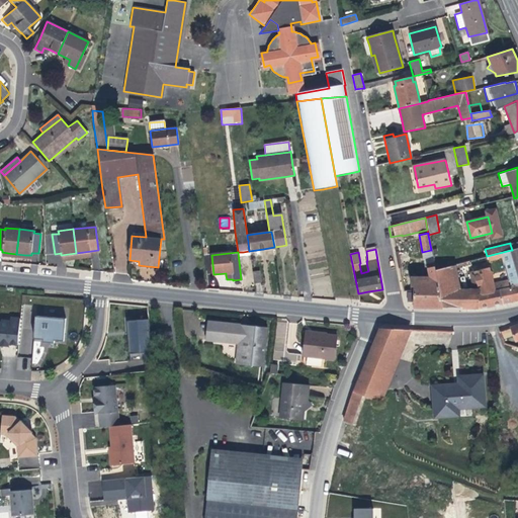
[(456,263),(435,269),(438,282),(443,307),(464,308),(461,287),(456,263)]
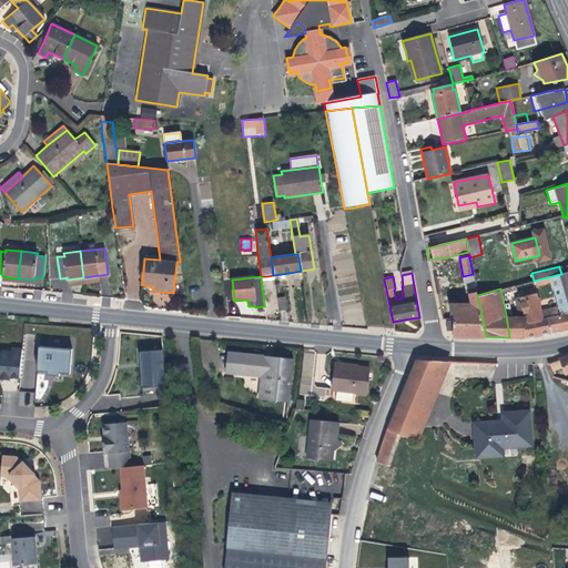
[(276,298),(277,311),(285,310),(284,297),(276,298)]
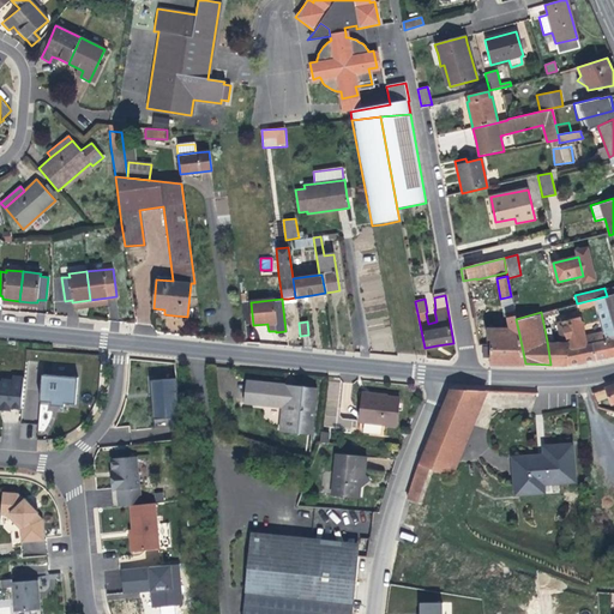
[(587,343),(585,336),(582,321),(565,326),(570,347),(564,348),(567,365),(597,359),(593,343),(587,343)]
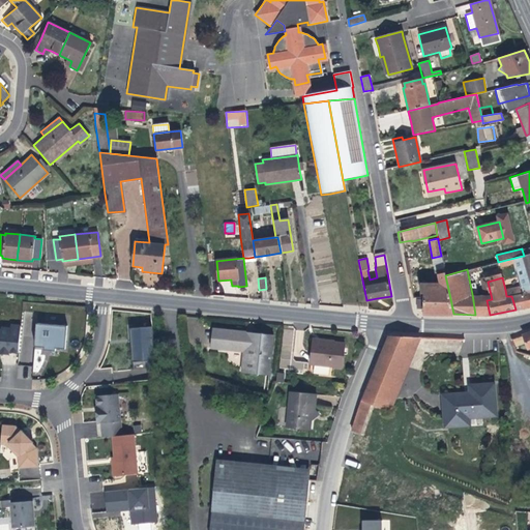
[(529,285),(509,289),(505,290),(506,296),(511,296),(516,310),(529,306),(529,285)]
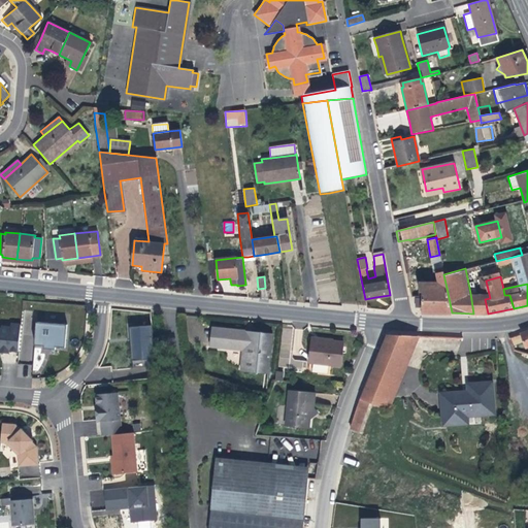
[(452,312),(447,288),(422,288),(422,298),(422,312),(452,312)]
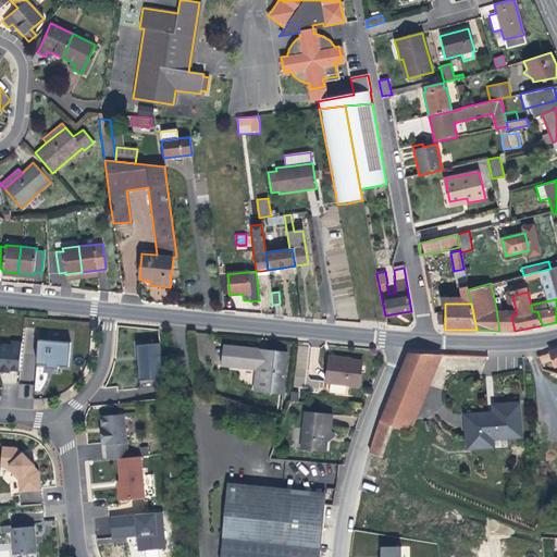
[(515,331),(511,316),(510,310),(496,309),(499,331),(515,331)]
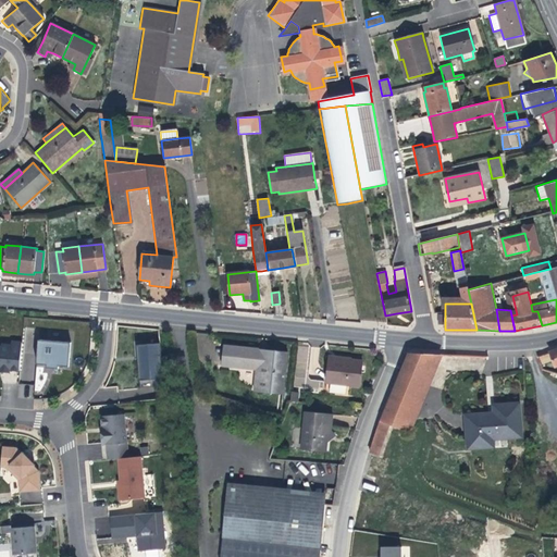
[(72,343),(41,341),(41,351),(38,350),(37,364),(47,366),(47,369),(53,369),(59,370),(59,367),(70,368),(72,343)]
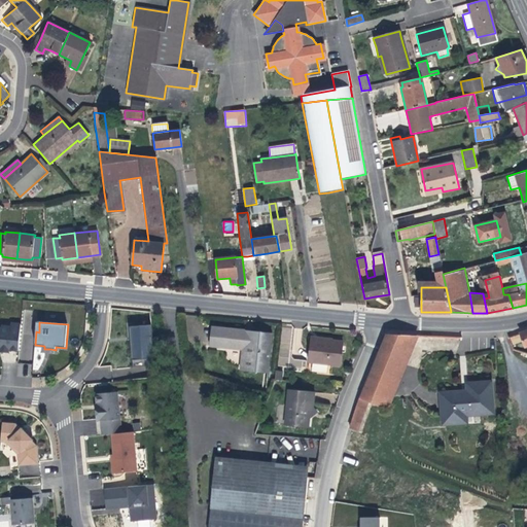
[(19,351),(21,324),(11,323),(10,329),(0,327),(0,351),(4,352),(9,352),(9,351),(19,351)]
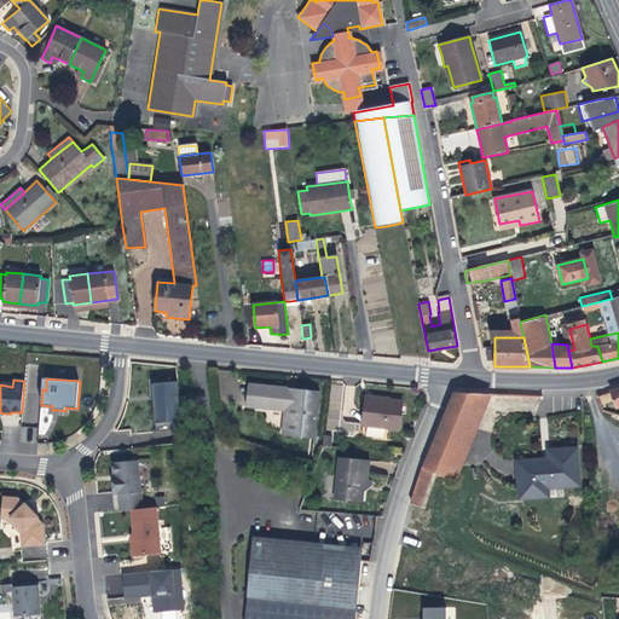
[(181,421),(178,382),(152,385),(155,423),(160,423),(181,421)]
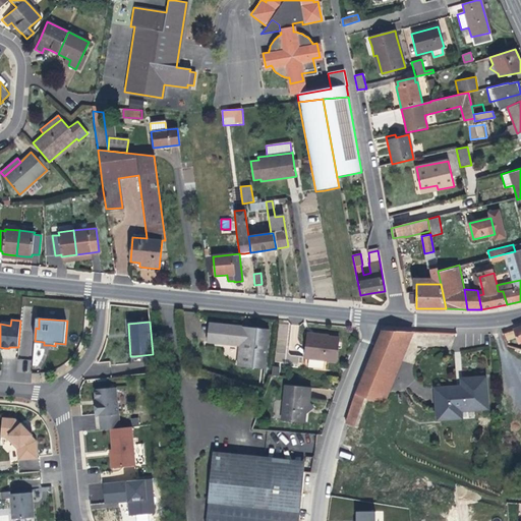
[(266,368),(269,330),(250,328),(250,333),(242,333),(242,327),(210,325),(209,343),(240,346),(238,366),(266,368)]
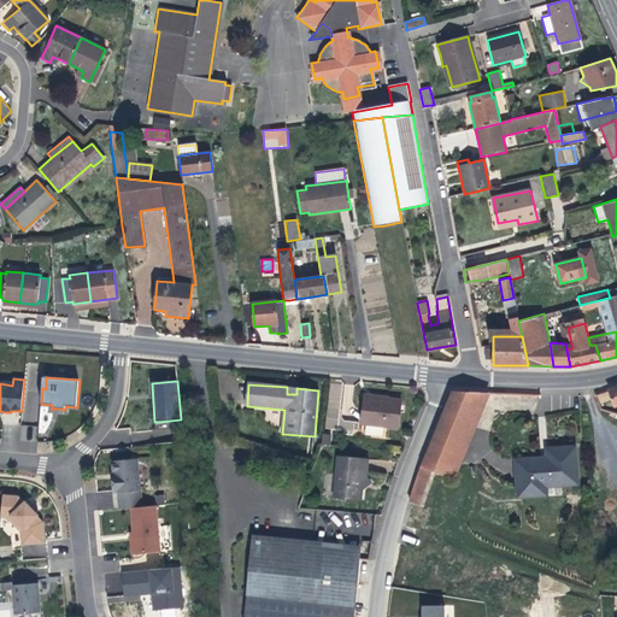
[(444,476),(480,391),(454,391),(450,395),(421,466),(436,472),(444,476)]
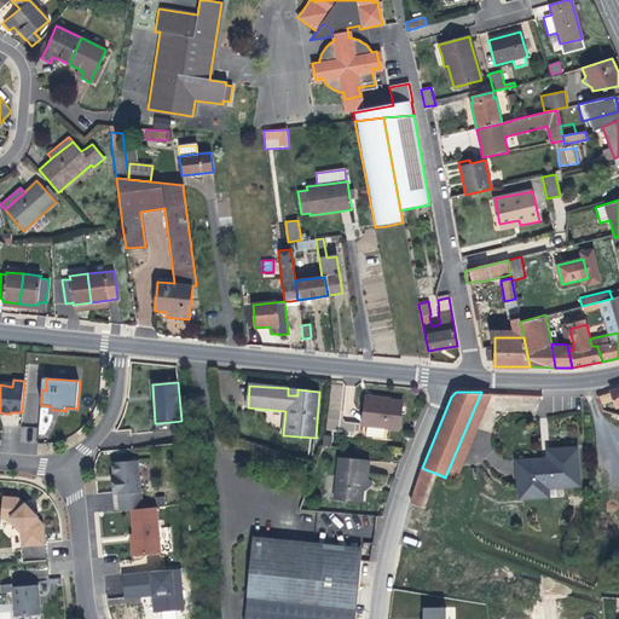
[(457,482),(492,393),(481,392),(445,478),(457,482)]
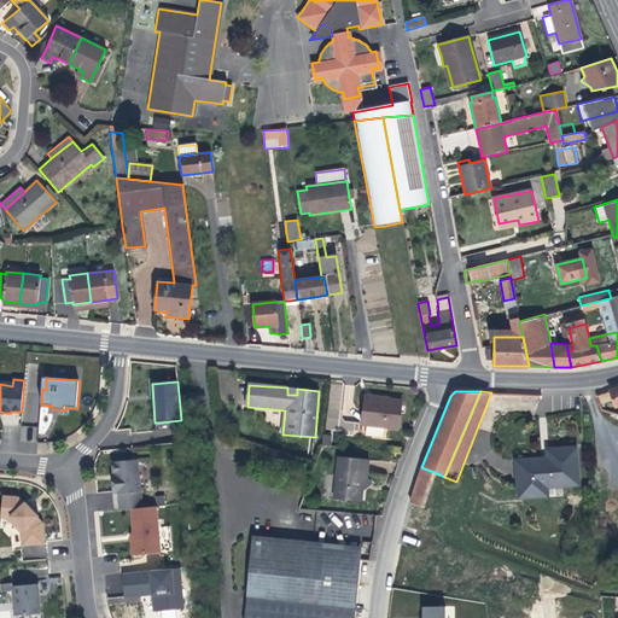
[(599,395),(601,404),(611,401),(608,392),(599,395)]
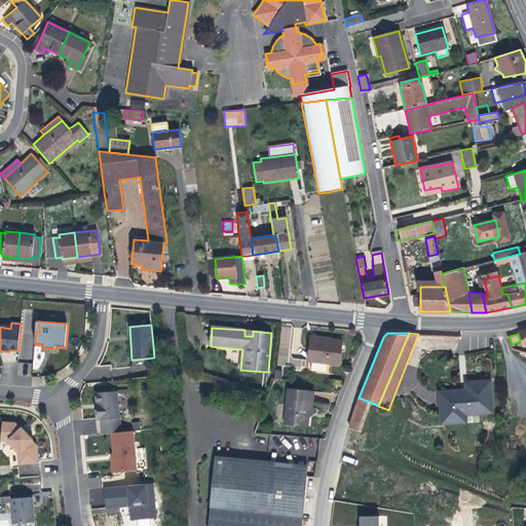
[(340,365),(342,341),(331,339),(331,341),(311,339),(308,361),(340,365)]
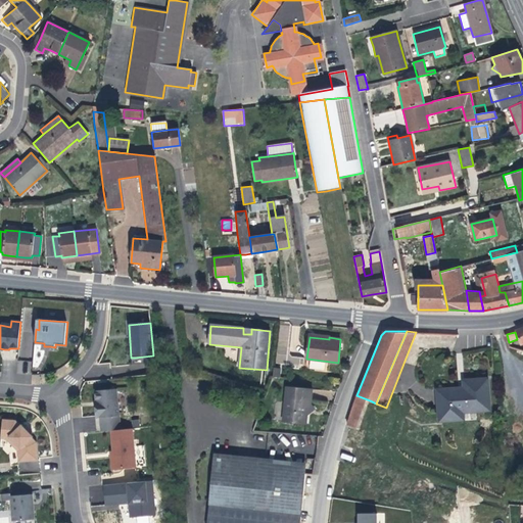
[(290,354),(288,363),(300,366),(302,358),(290,354)]
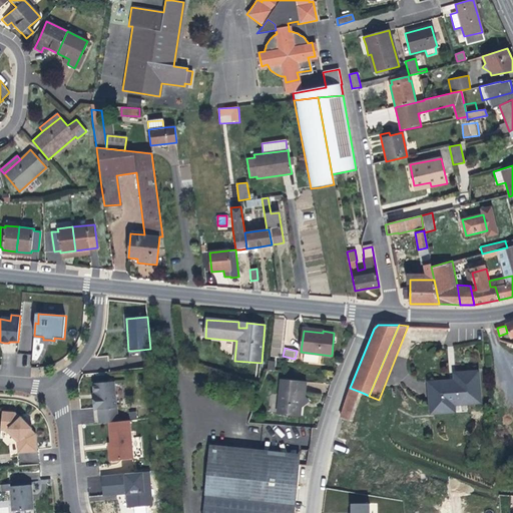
[(479,401),(477,372),(465,373),(465,377),(455,377),(455,383),(450,383),(450,381),(429,382),(430,412),(445,411),(444,403),(453,403),(479,401)]
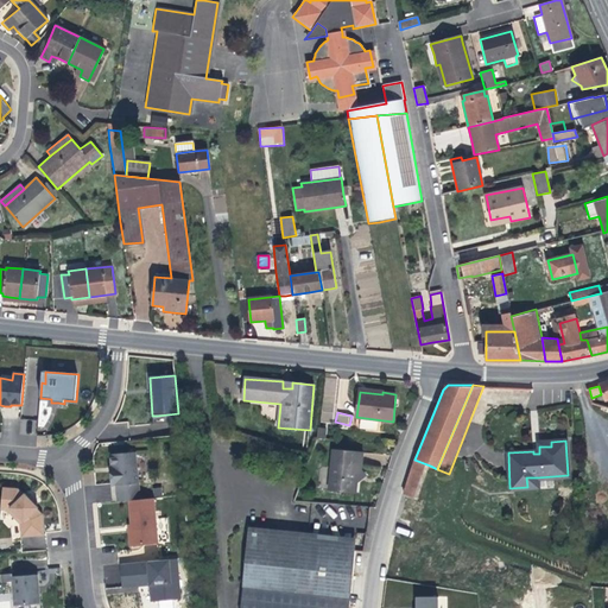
[(362,468),(363,451),(334,449),(331,489),(358,492),(359,482),(359,480),(356,477),(356,474),(361,474),(362,468)]
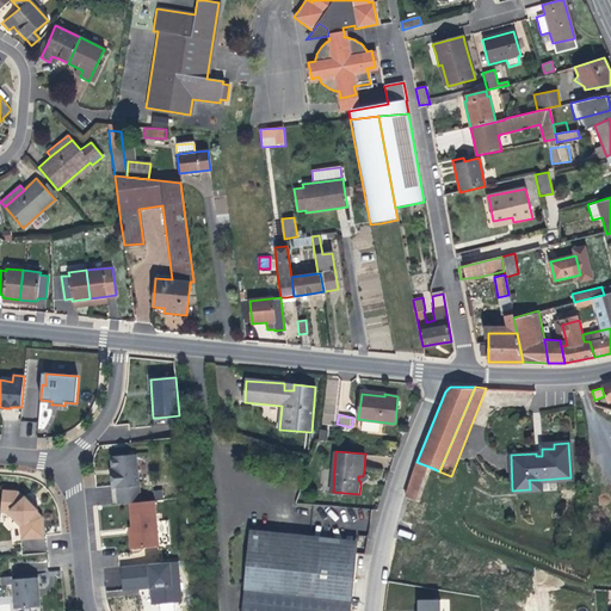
[(141,503),(136,455),(111,457),(112,469),(113,475),(111,475),(112,488),(117,488),(118,505),(130,504),(141,503)]
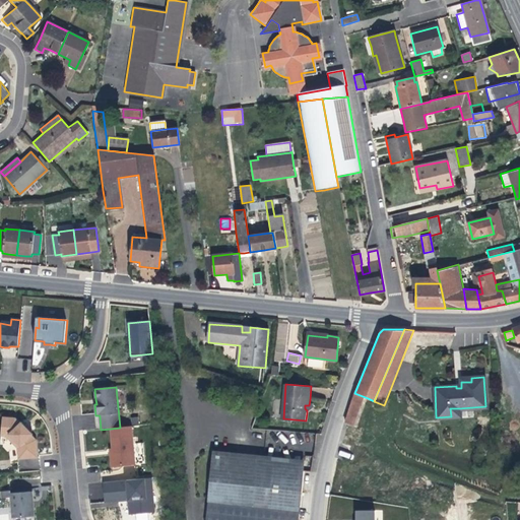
[(353,427),(361,403),(366,405),(368,398),(354,393),(352,399),(345,424),(353,427)]
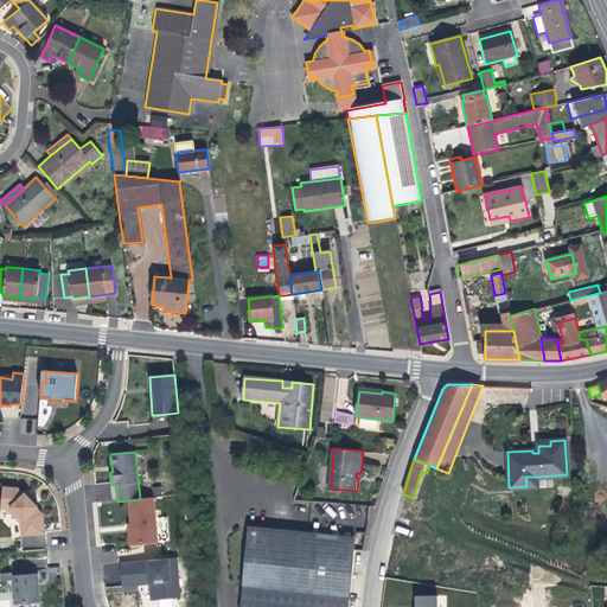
[(366,473),(362,467),(360,473),(356,473),(356,477),(358,479),(358,481),(363,478),(366,473)]
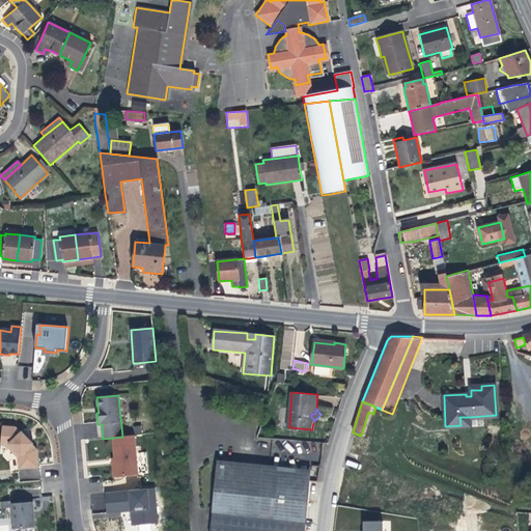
[(37,449),(32,445),(33,444),(31,442),(24,434),(22,431),(20,432),(16,427),(2,425),(1,445),(6,446),(11,446),(18,452),(18,457),(19,464),(28,463),(30,468),(38,468),(37,449)]
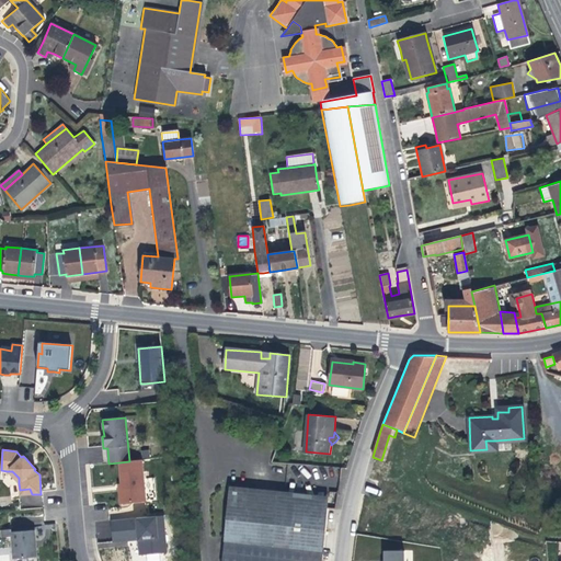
[(30,459),(26,457),(25,458),(33,467),(35,465),(30,459)]
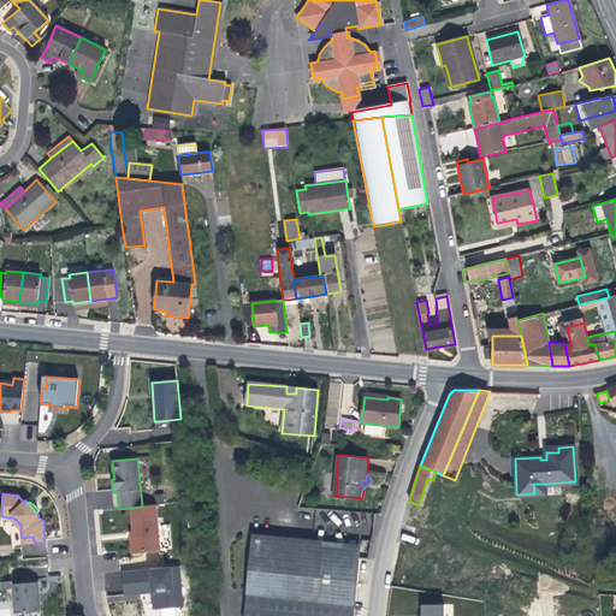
[(157,527),(155,505),(142,507),(131,508),(134,532),(134,538),(131,538),(132,552),(159,551),(157,527)]
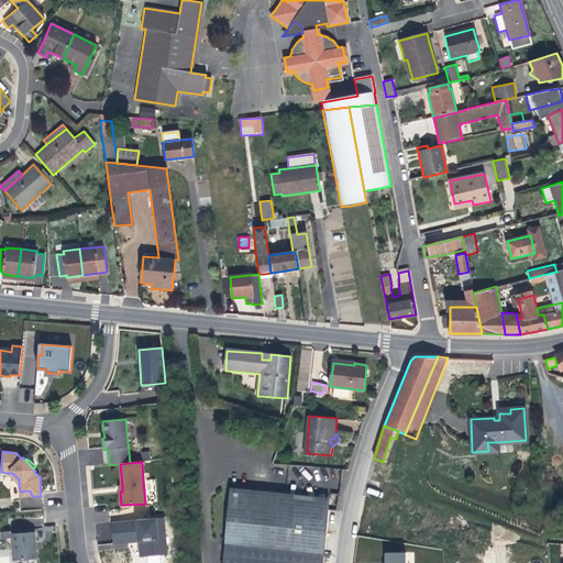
[(19,479),(12,473),(7,473),(19,485),(19,479)]
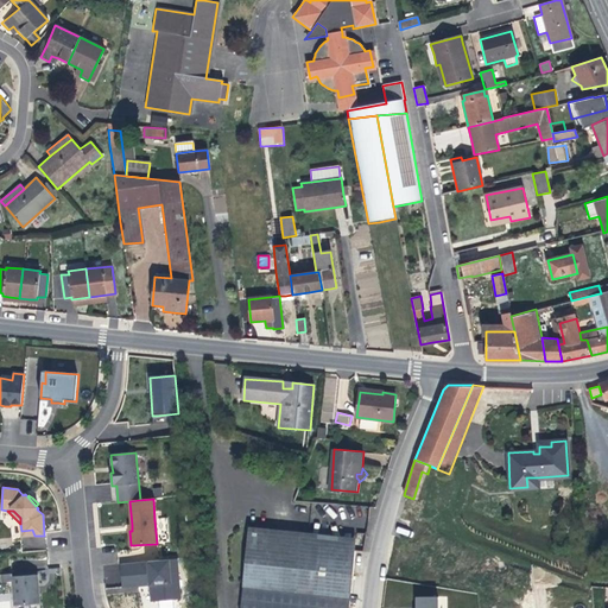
[(248,526),(242,586),(314,591),(311,607),(348,607),(352,584),(355,549),(266,539),(267,529),(248,526)]
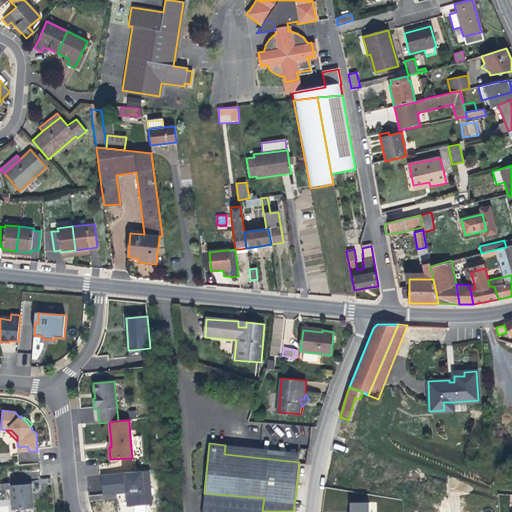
[(300,453),(225,445),(224,454),(299,462),(300,453)]
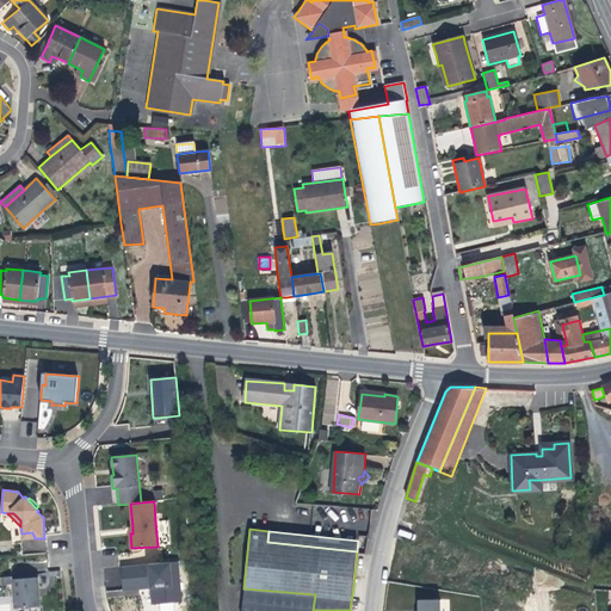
[(177,562),(121,567),(123,591),(147,588),(149,605),(159,605),(159,610),(174,610),(174,604),(181,603),(177,562)]
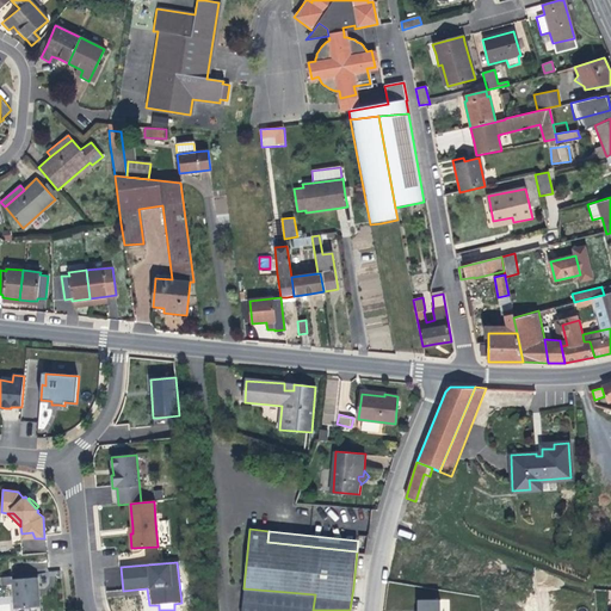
[(39,608),(38,597),(37,597),(36,590),(38,590),(37,578),(13,580),(16,609),(39,608)]
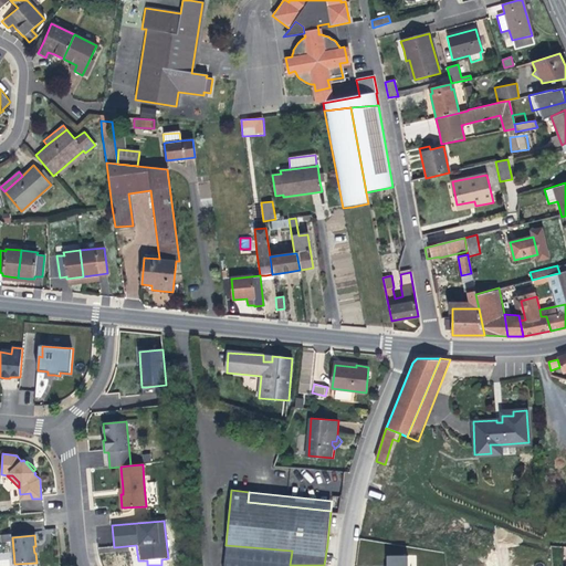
[(290,565),(292,551),(226,545),(223,565),(290,565)]
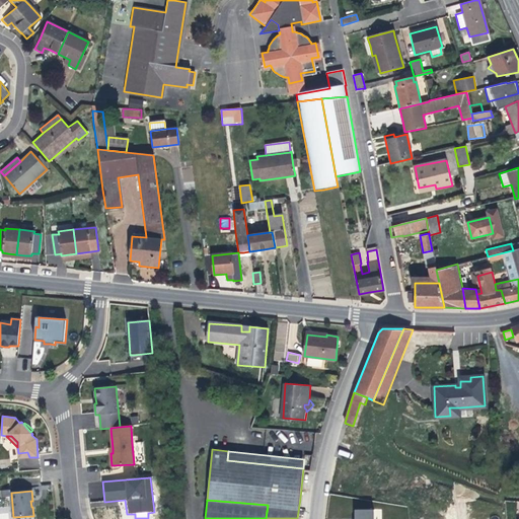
[(0,506),(0,518),(10,518),(9,506),(0,506)]
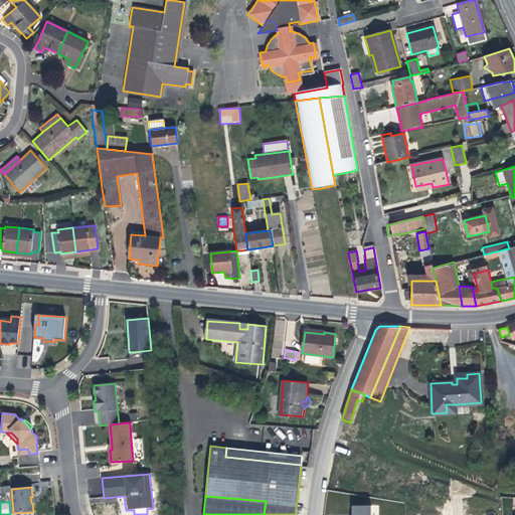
[(371,514),(371,505),(352,505),(352,514),(371,514)]
